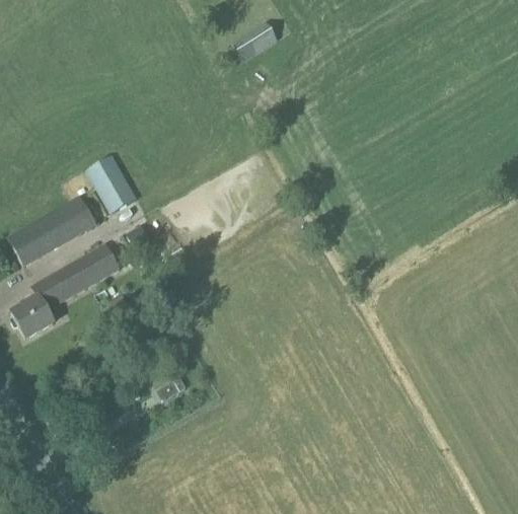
[(243,62),(277,40),(266,22),(232,44),(243,62)]
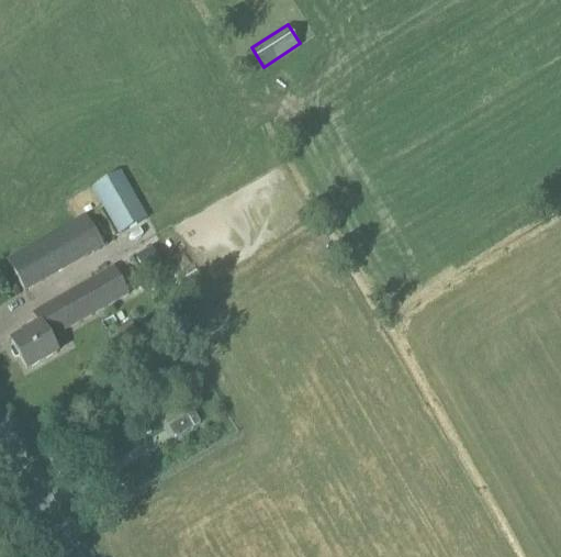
[(121,169),(94,185),(120,231),(147,215),(121,169)]
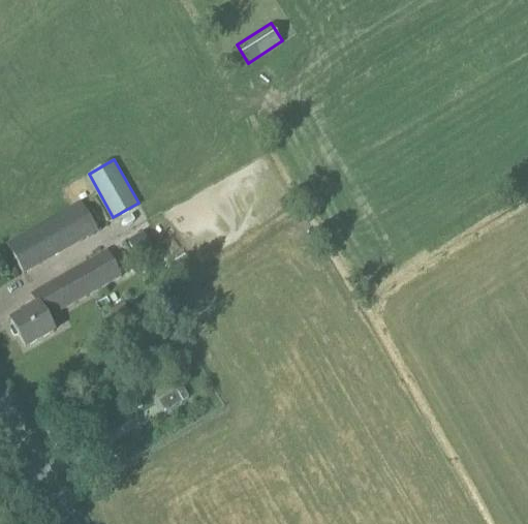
[(80,201),(8,242),(24,269),(95,227),(80,201)]
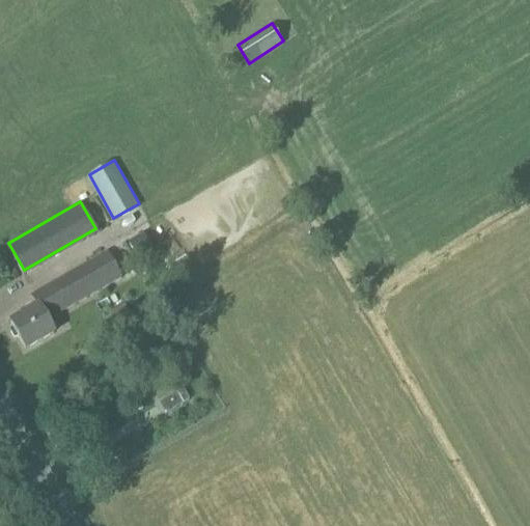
[(48,317),(122,275),(108,248),(31,293),(37,305),(12,320),(27,345),(54,330),(48,317)]
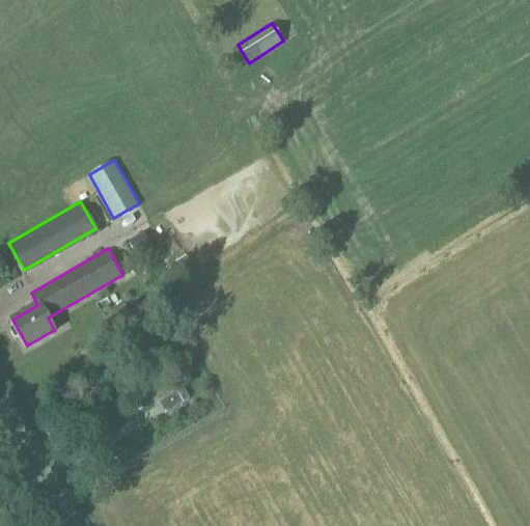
[(166,411),(190,396),(184,386),(160,400),(166,411)]
